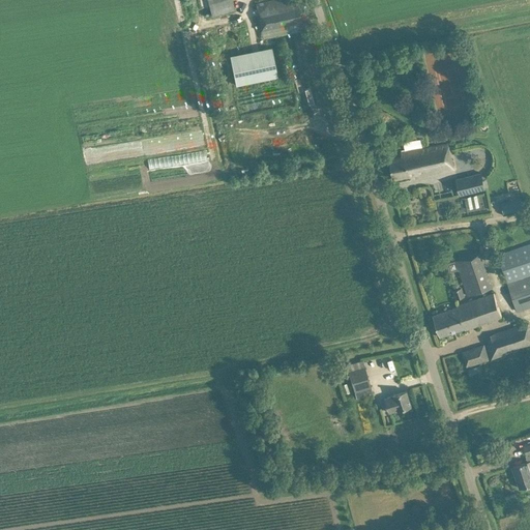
[(232,0),(207,0),(212,16),(234,9),(232,0)]
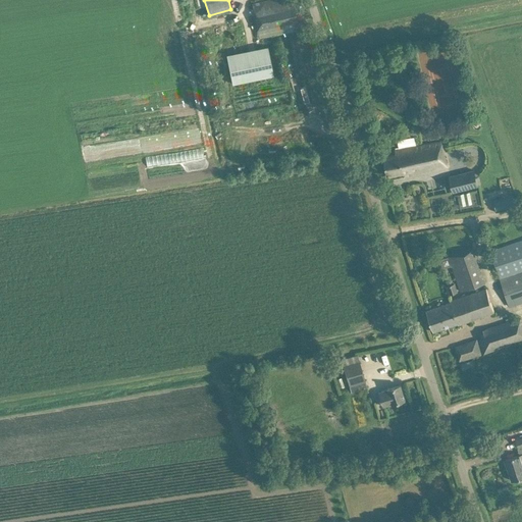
[(252,17),(257,39),(298,31),(308,29),(300,0),(269,0),(254,4),(252,4),(254,17),(252,17)]
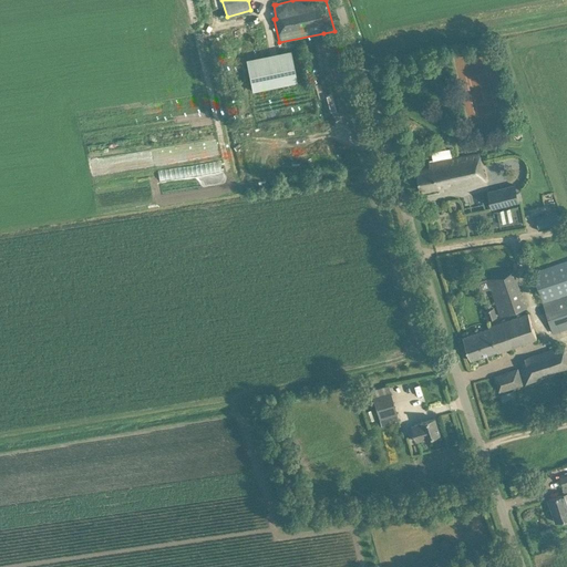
[(292,51),(248,60),(255,92),(300,83),(292,51)]
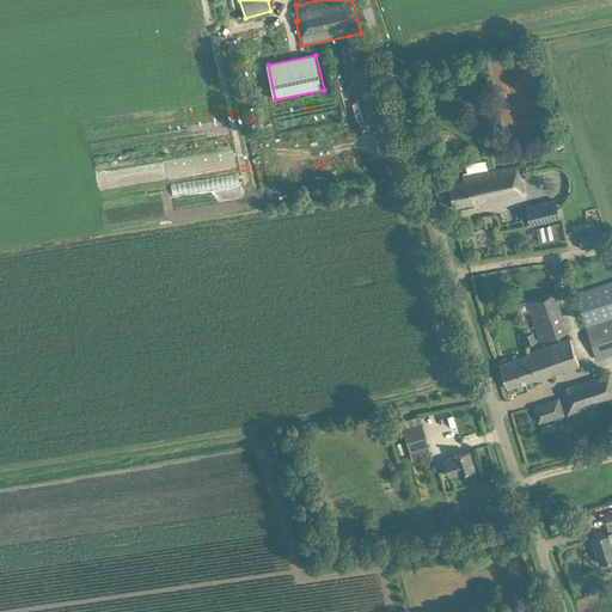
[(311,122),(311,111),(285,111),(285,122),(311,122)]
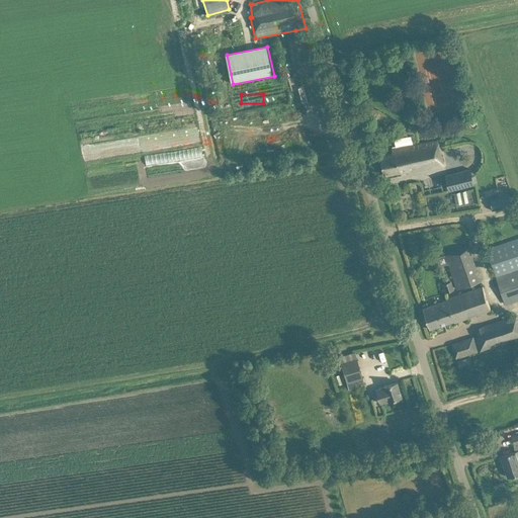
[(443,164),(440,146),(439,141),(392,149),(393,153),(380,156),(384,175),(406,170),(407,174),(443,164)]
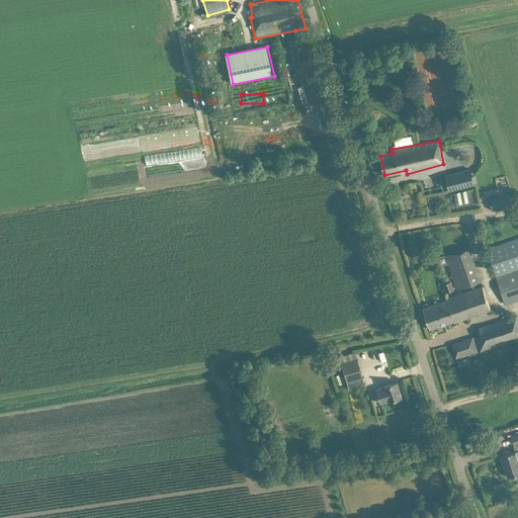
[(479,150),(455,153),(456,159),(480,156),(479,150)]
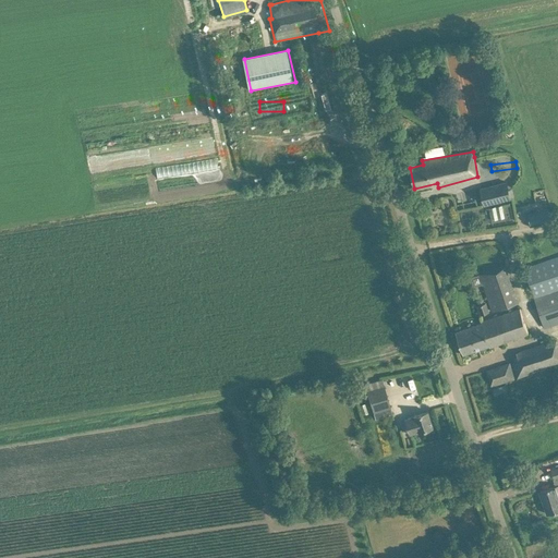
[(510,199),(507,182),(480,189),(484,205),(510,199)]
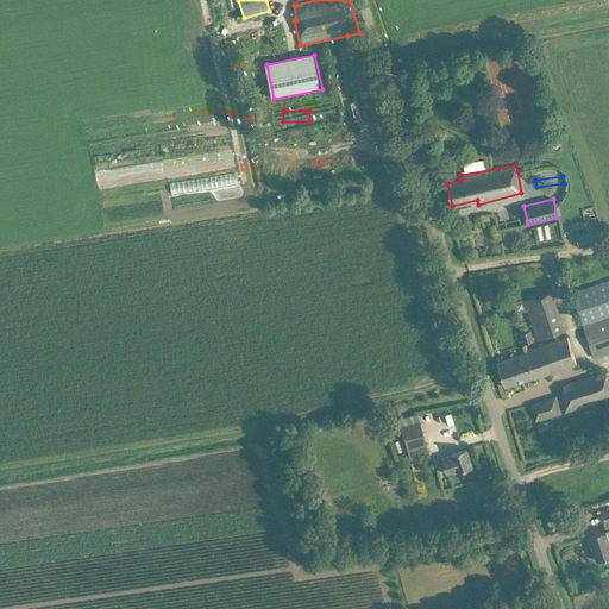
[(608,244),(608,238),(608,236),(582,240),(583,249),(608,244)]
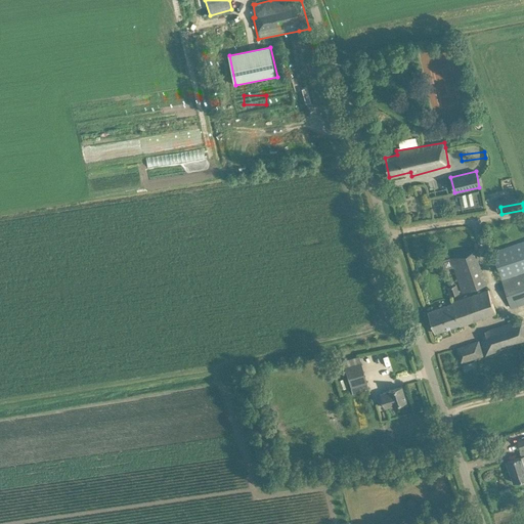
[(523,241),(492,252),(512,308),(523,303),(523,241)]
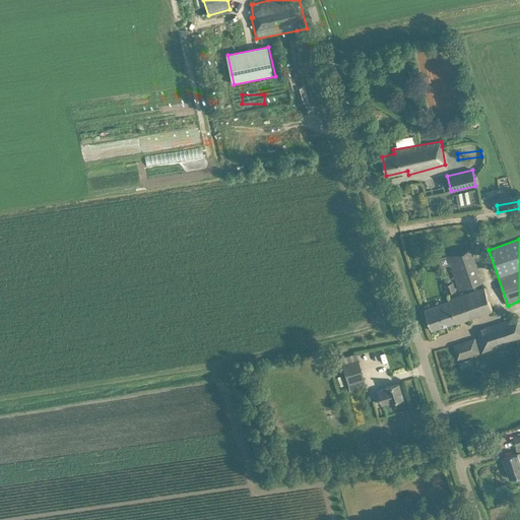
[(449,261),(458,289),(477,283),(483,280),(471,248),(447,256),(449,261)]
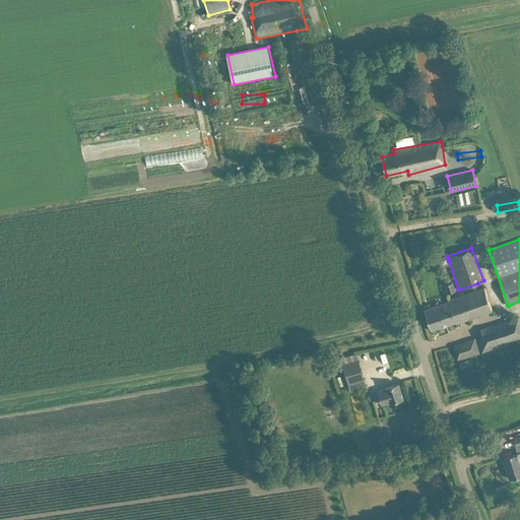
[(445,284),(448,294),(456,290),(453,282),(451,282),(449,278),(446,279),(447,284),(445,284)]
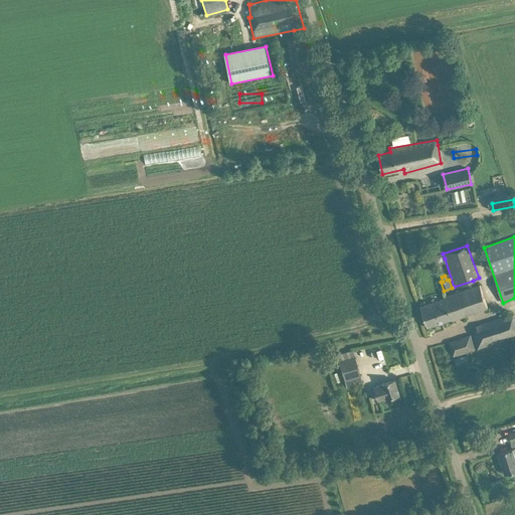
[(453,320),(488,308),(480,285),(460,292),(459,290),(457,291),(458,293),(445,297),(445,298),(420,307),(427,327),(452,319),(453,320)]
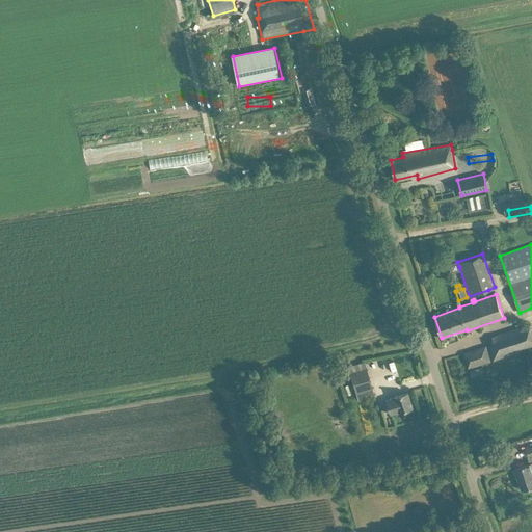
[(495,341),(489,342),(496,360),(531,348),(531,326),(531,323),(502,333),(493,335),(495,341)]
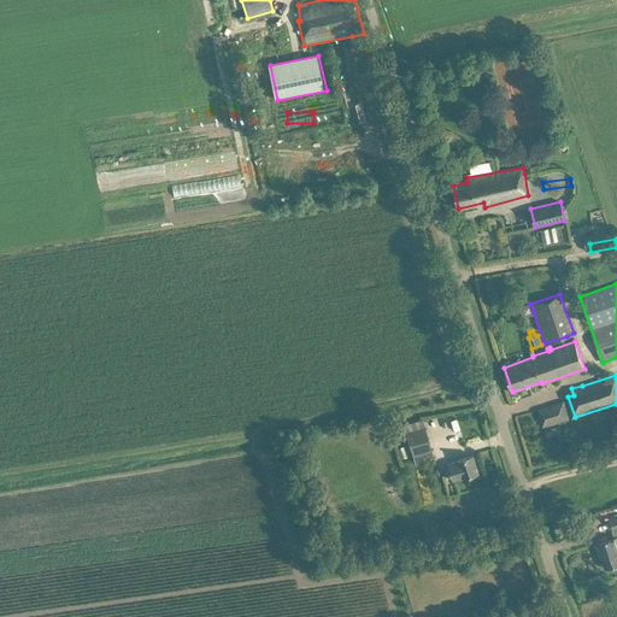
[(573,417),(566,400),(538,410),(544,427),(573,417)]
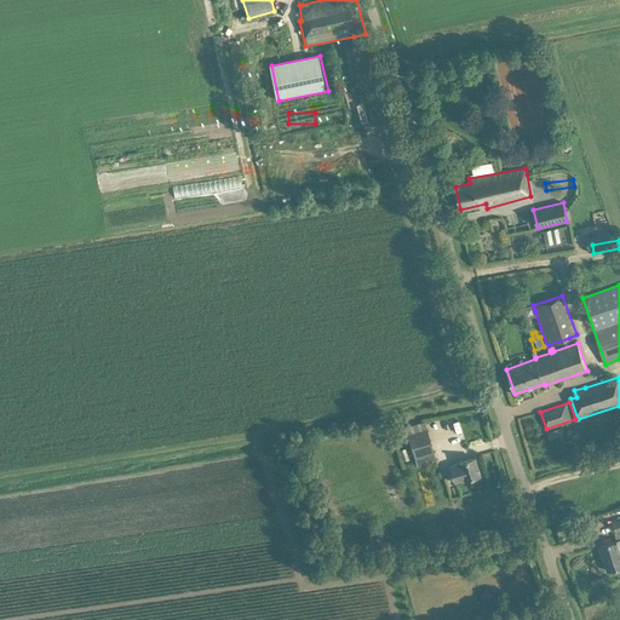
[(426,429),(407,435),(413,454),(431,448),(426,429)]
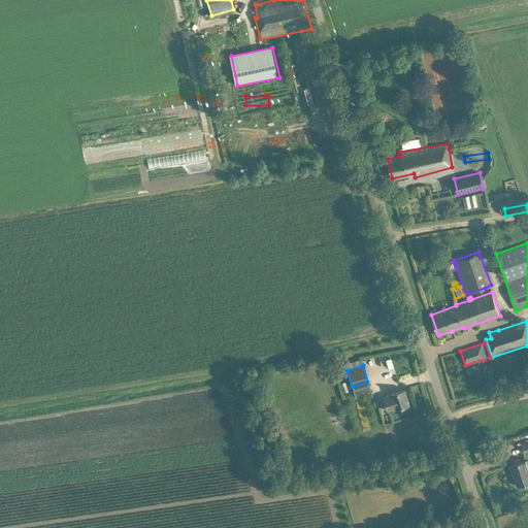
[(483,365),(469,368),(471,376),(485,372),(483,365)]
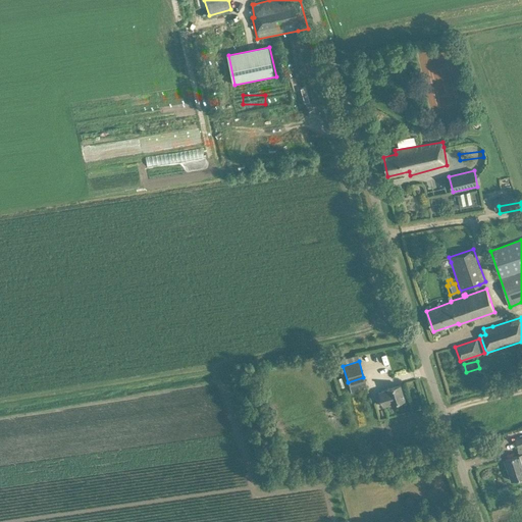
[(387,389),(378,392),(381,400),(383,406),(392,404),(406,400),(401,384),(387,389)]
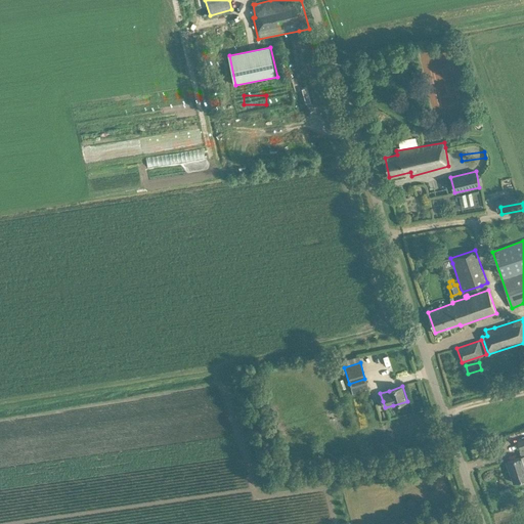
[(507,462),(508,465),(510,464),(511,468),(509,469),(514,482),(523,479),(523,438),(517,441),(520,449),(520,450),(522,456),(507,462)]
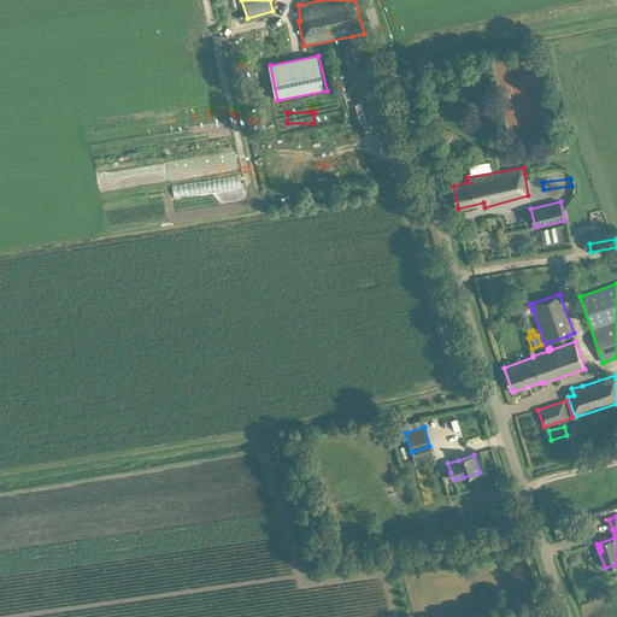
[(481,593),(485,603),(495,599),(492,589),(481,593)]
